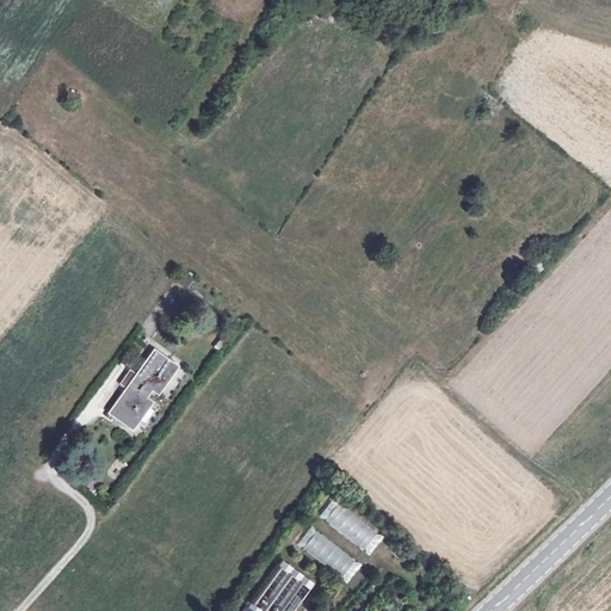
[(534,257),(545,266),(553,257),(541,247),(534,257)]
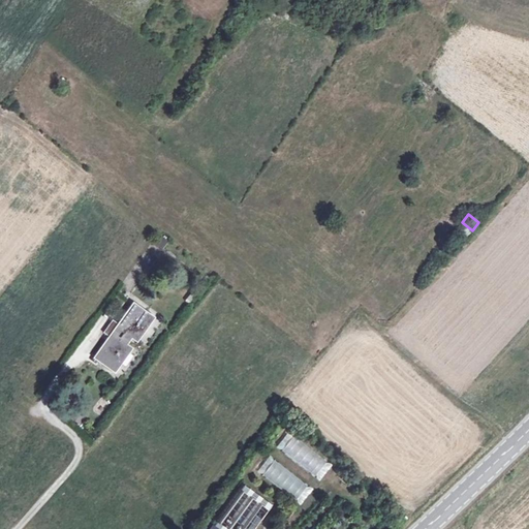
[(139,312),(131,306),(121,320),(124,321),(121,325),(112,319),(103,332),(112,338),(110,342),(106,341),(97,354),(105,361),(103,363),(113,369),(118,361),(120,363),(131,347),(125,344),(130,336),(136,340),(147,325),(145,323),(150,315),(141,309),(139,312)]
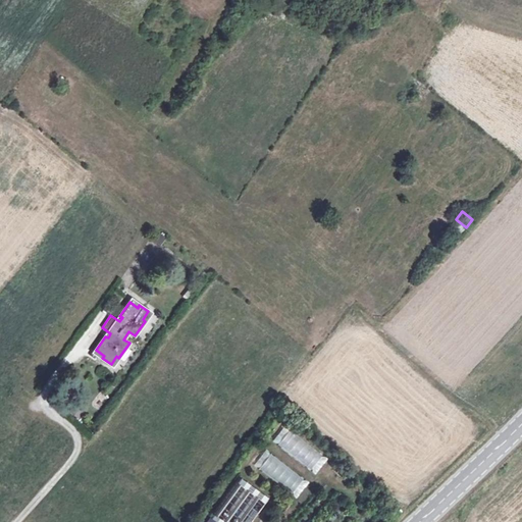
[(272,440),(314,475),(326,460),(284,425),(272,440)]
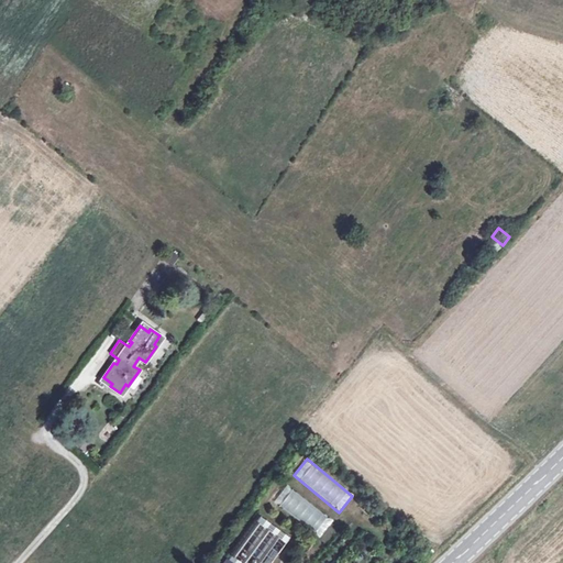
[(273,504),(321,536),(333,518),(284,486),(273,504)]
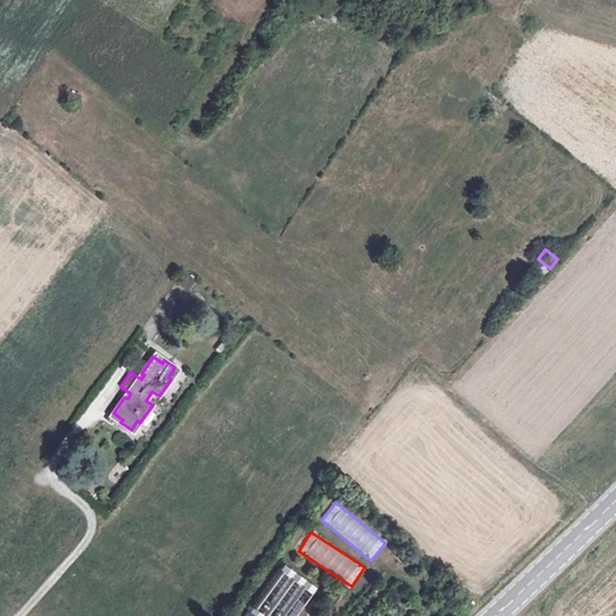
[(284,563),(249,611),(256,615),(295,615),(318,586),(284,563)]
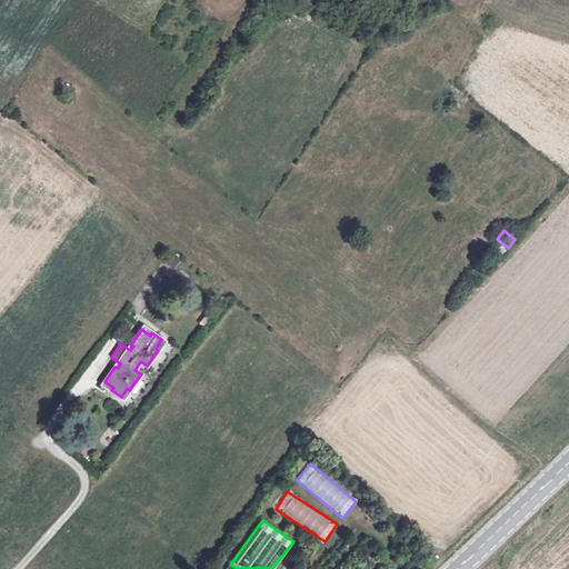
All buildings are outlined.
